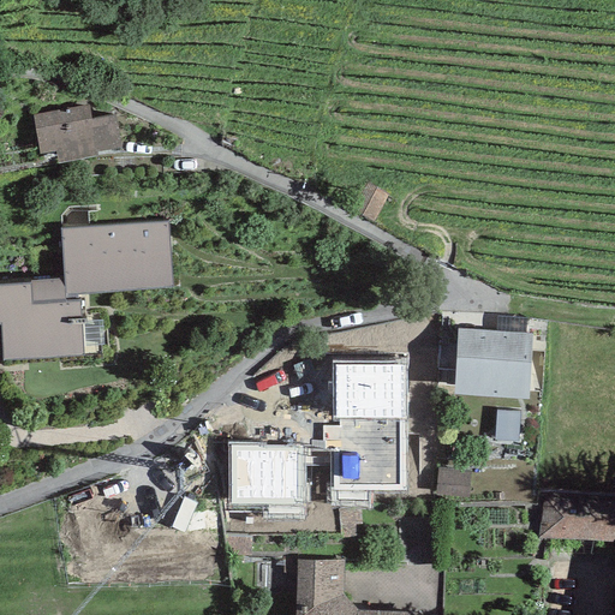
[(120,148),(114,115),(91,119),(89,106),(33,115),(40,154),(55,153),(57,163),(97,156),(97,151),(120,148)]
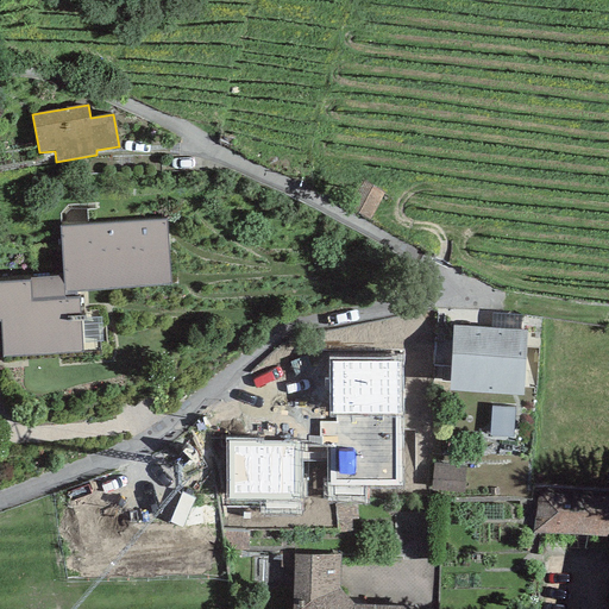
[(30,280),(0,282),(0,320),(1,321),(2,357),(82,352),(82,344),(80,319),(79,297),(76,297),(76,290),(169,284),(165,220),(60,227),(62,276),(30,278),(30,280)]
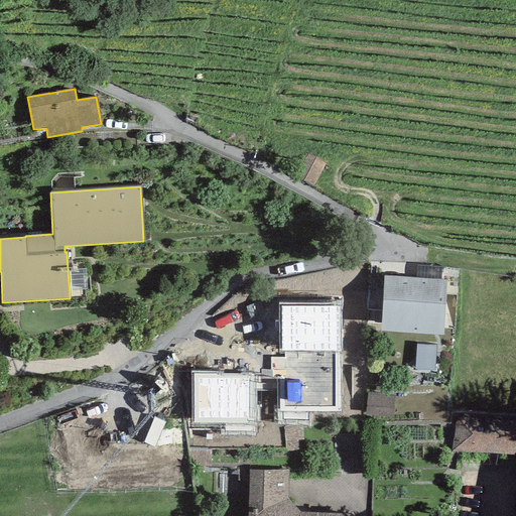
[(416,266),(416,278),(440,279),(441,267),(416,266)]
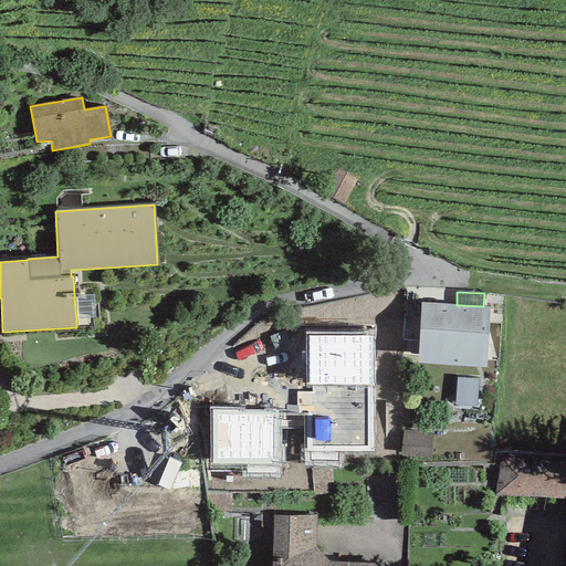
[(94,294),(74,296),(76,320),(96,317),(94,294)]
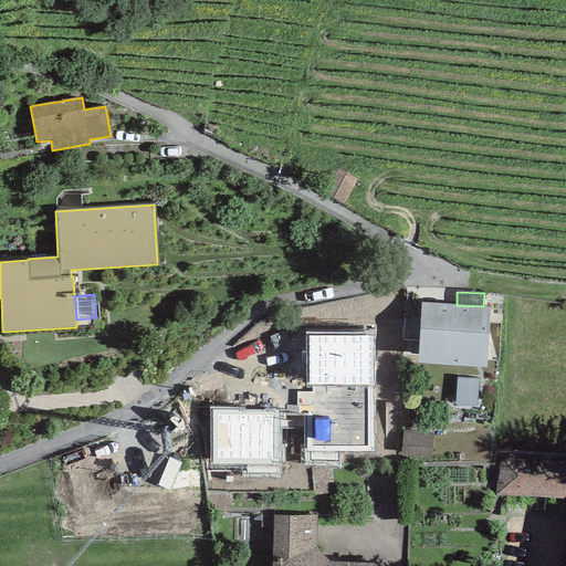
[(457,305),(420,303),(418,363),(488,367),(490,307),(483,306),(457,305)]
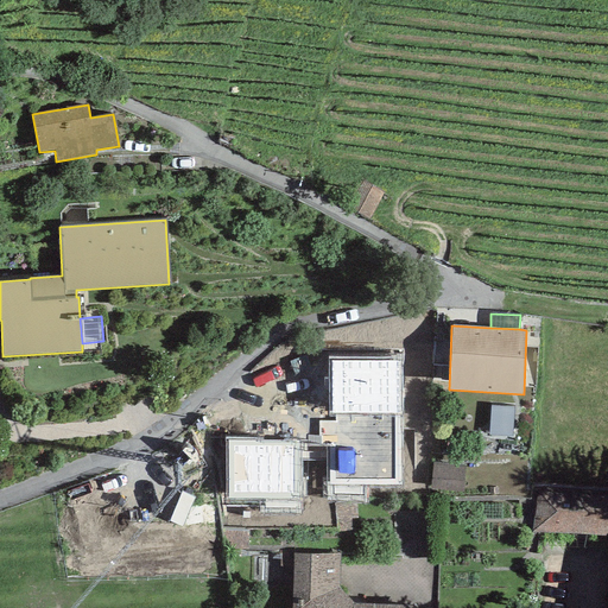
[(328,359),(329,415),(335,413),(400,413),(400,358),(328,359)]
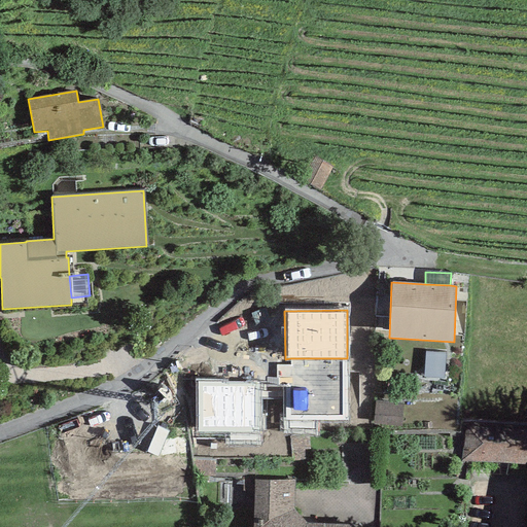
[(445,353),(425,352),(424,378),(444,379),(445,353)]
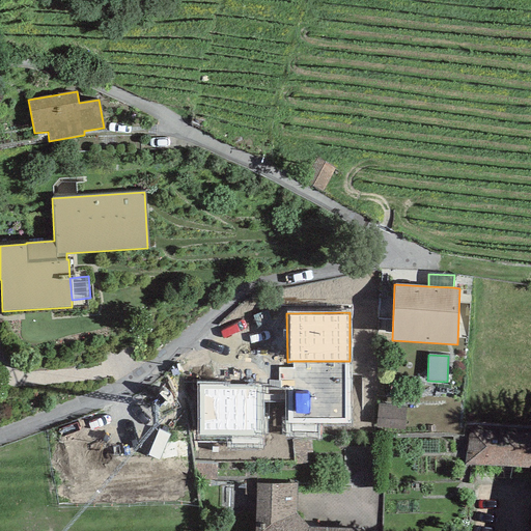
[(350,423),(350,361),(292,361),(292,368),(278,368),(279,380),(279,389),(285,389),(285,402),(284,423),(350,423)]
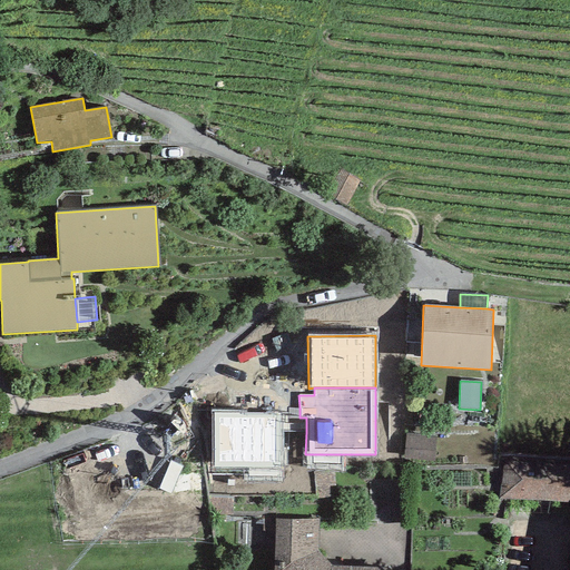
[(287,413),(282,413),(282,432),(306,432),(306,418),(300,418),(300,408),(287,408),(287,413)]
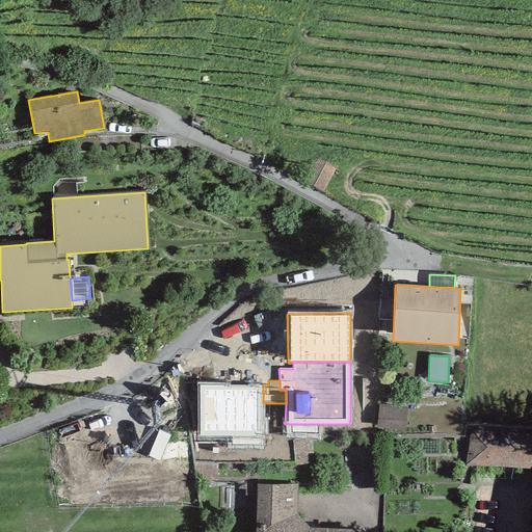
[(197,384),(197,435),(262,436),(263,403),(263,386),(197,384)]
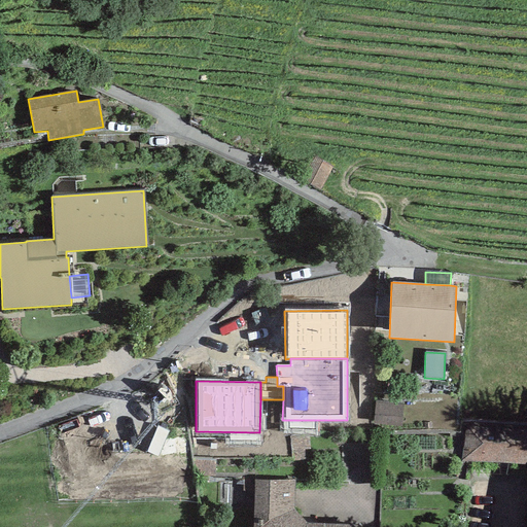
[(403,403),(376,401),(373,425),(401,427),(403,403)]
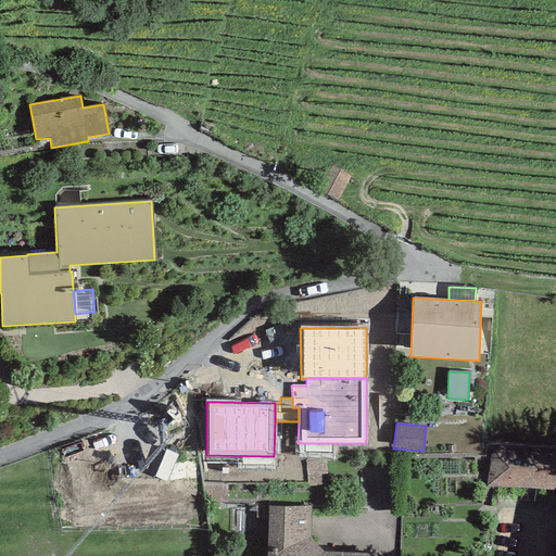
[(555,454),(493,447),(488,488),(554,490),(555,488),(555,454)]
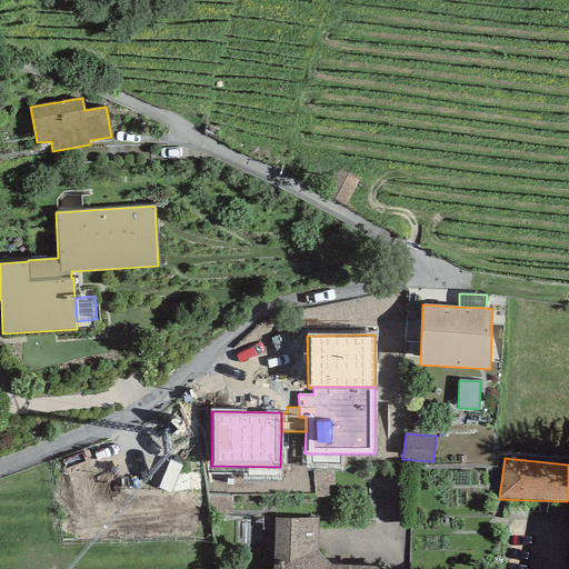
[(272,568),(389,568),(390,567),(331,565),(317,549),(318,519),(275,518),(272,568)]
